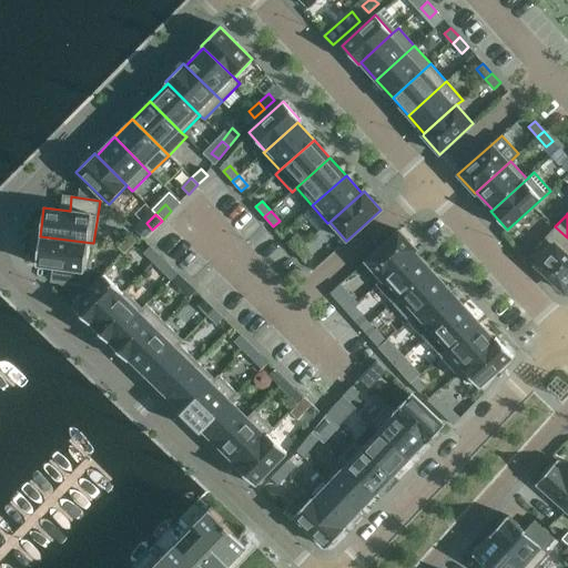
[(546,239),(528,257),(566,292),(567,288),(567,256),(567,255),(567,253),(567,237),(555,226),(545,237),(546,239)]
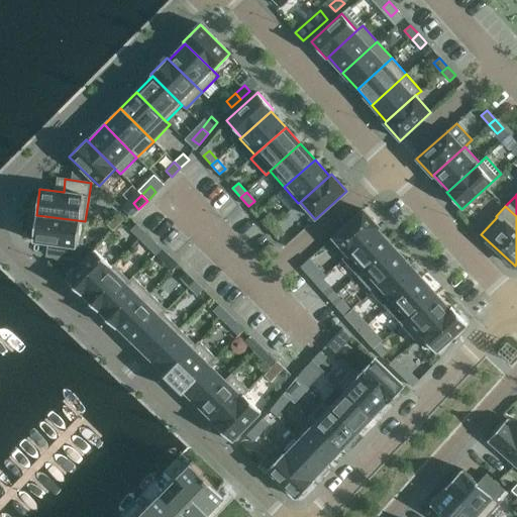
[(332,237),(347,254),(349,252),(377,228),(379,226),(364,210),(332,237)]
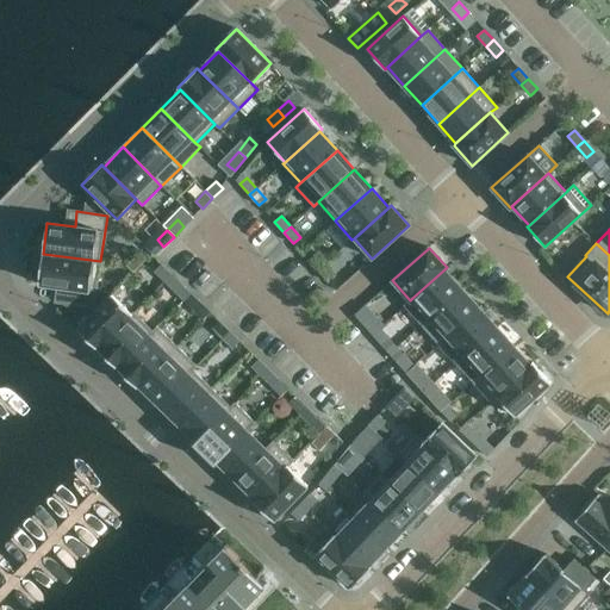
[(64,304),(94,307),(100,261),(43,254),(38,284),(66,288),(64,304)]
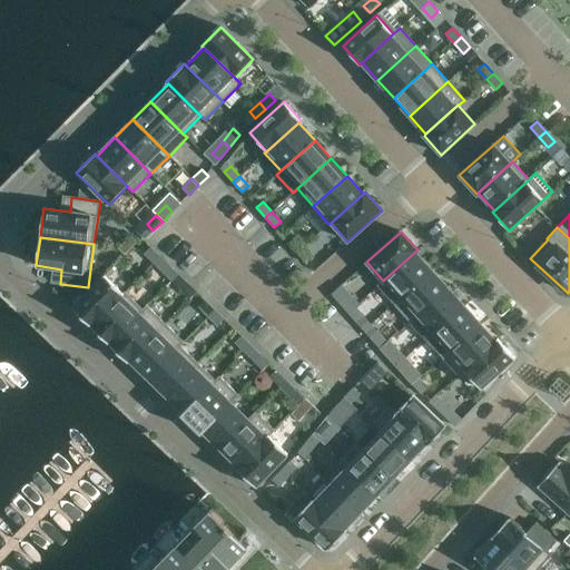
[(288,243),(297,253),(304,247),(295,237),(288,243)]
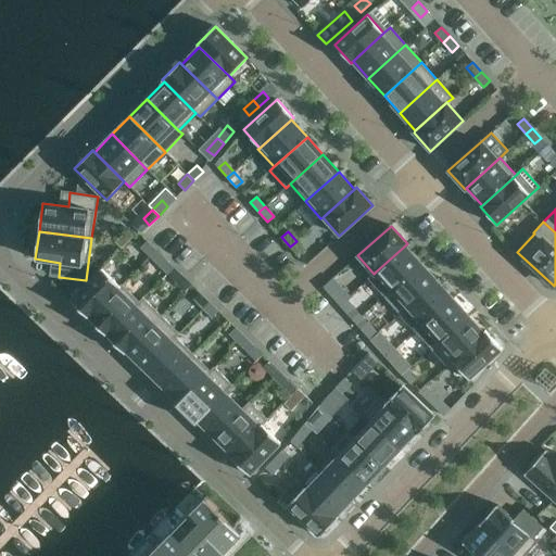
[(140,247),(150,256),(156,250),(147,241),(140,247)]
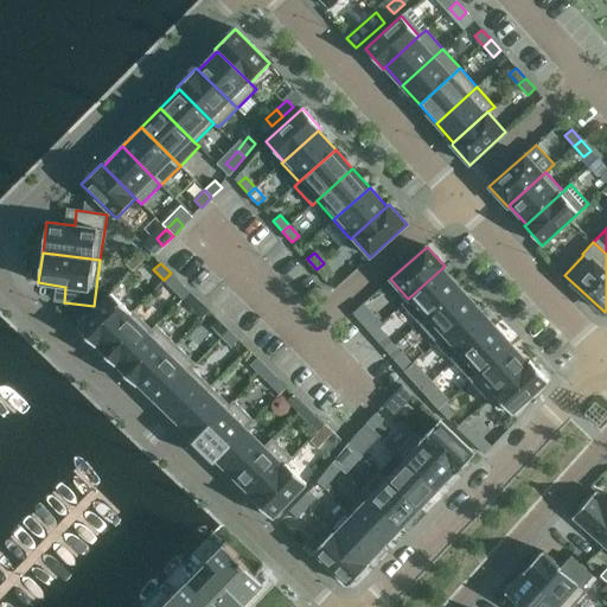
[(324,263),(317,269),(326,280),(333,274),(324,263)]
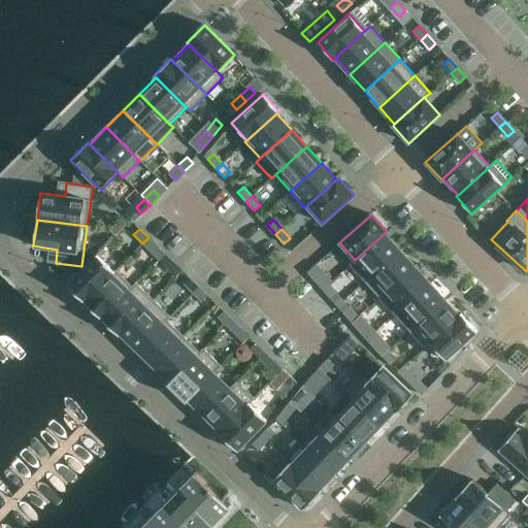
[(372,274),(399,250),(385,233),(357,258),(355,260),(350,264),(365,282),(372,274)]
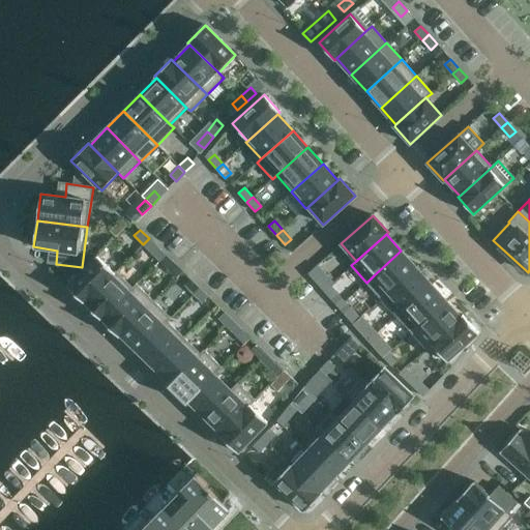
[(166,255),(156,246),(151,252),(159,261),(166,255)]
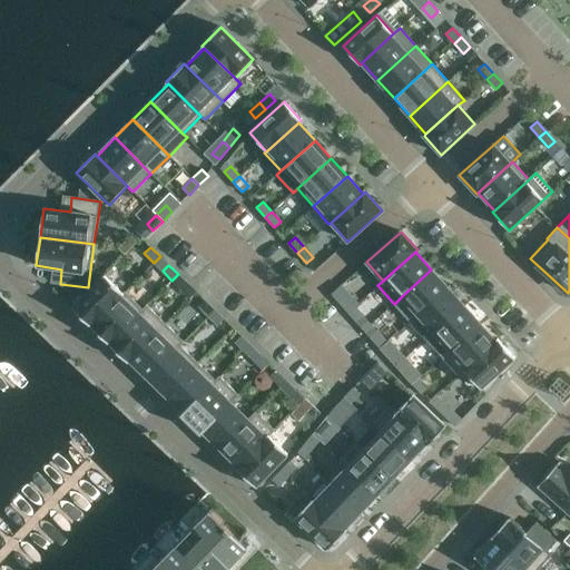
[(410,322),(448,287),(431,269),(402,296),(394,304),(410,322)]
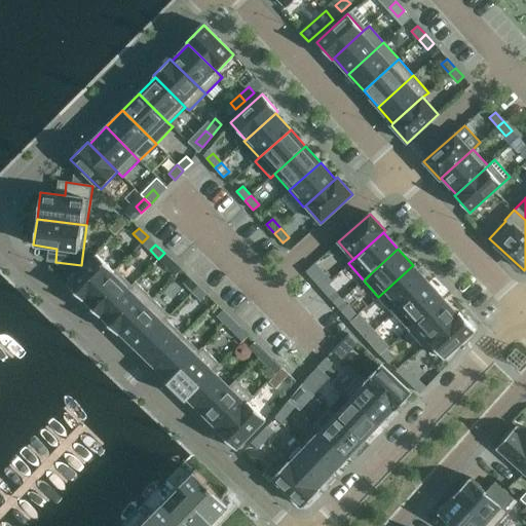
[(167,267),(173,262),(164,253),(158,259),(167,267)]
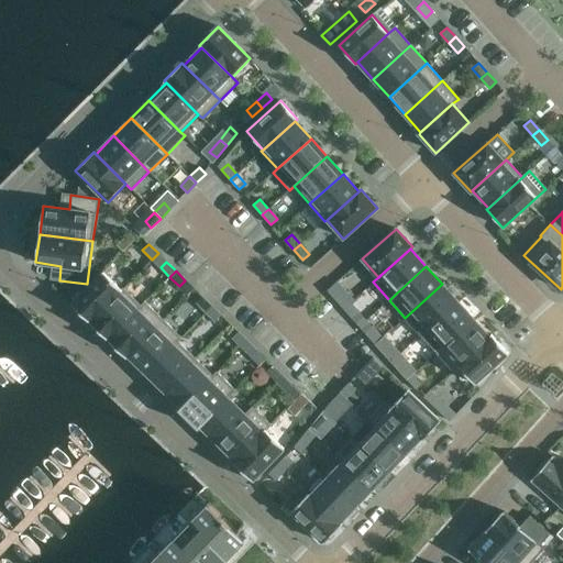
[(103,272),(72,305),(90,322),(122,290),(103,272)]
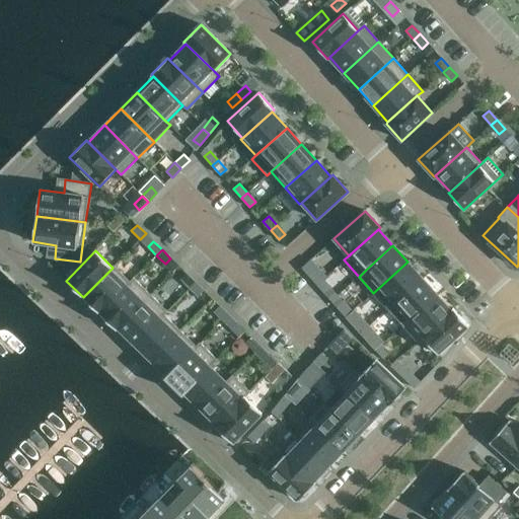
[(322,279),(325,277),(311,260),(301,268),(316,285),(322,279)]
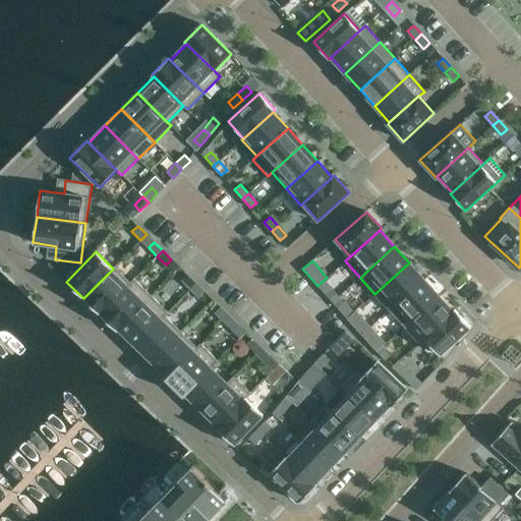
[(409,263),(374,294),(389,310),(423,279),(409,263)]
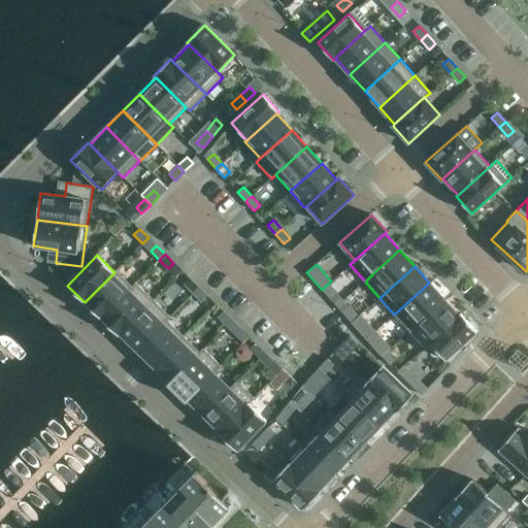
[(131,289),(114,272),(85,302),(101,319),(131,289)]
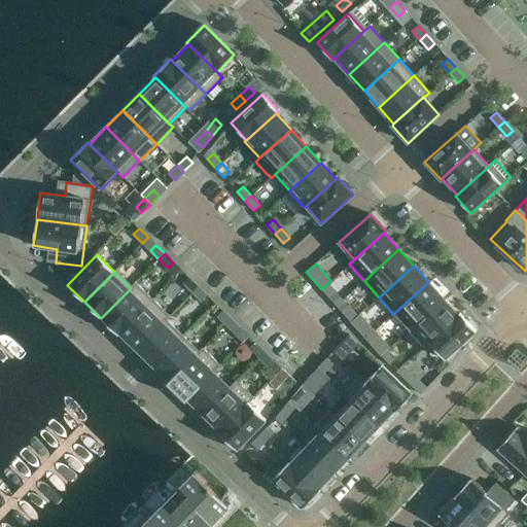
[(198,286),(189,278),(183,283),(192,292),(198,286)]
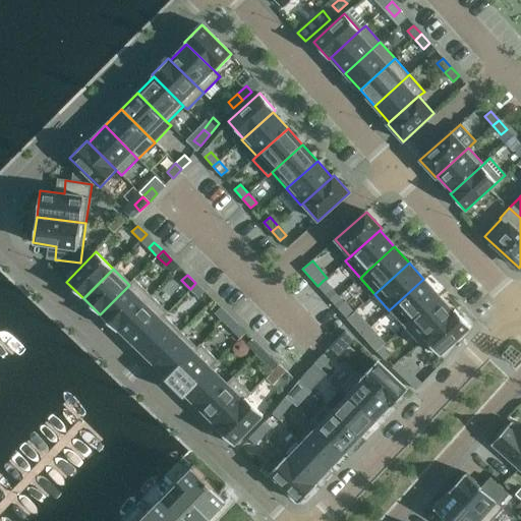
[(423,279),(389,310),(404,327),(439,295),(423,279)]
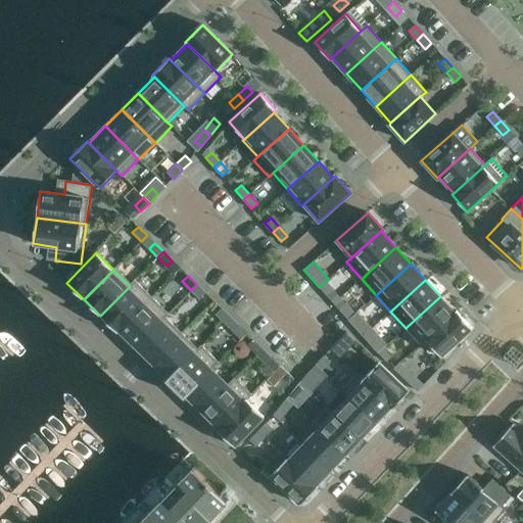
[(119,330),(151,296),(135,281),(130,286),(100,316),(116,332),(119,330)]
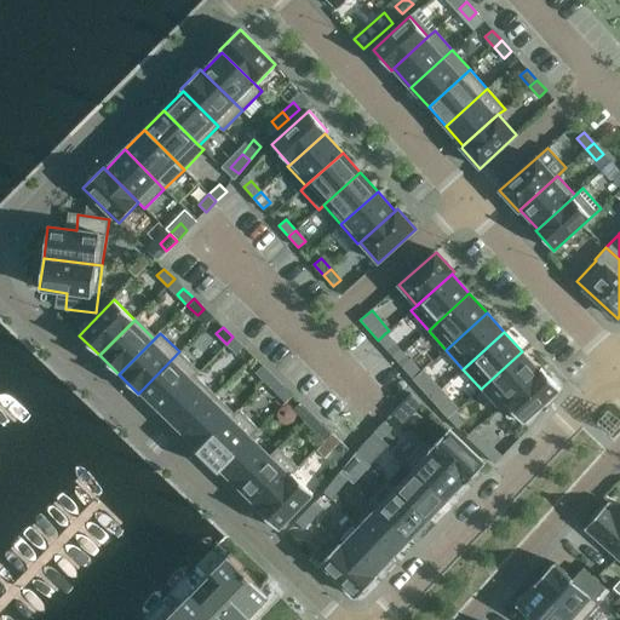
[(378,340),(388,351),(395,344),(385,333),(378,340)]
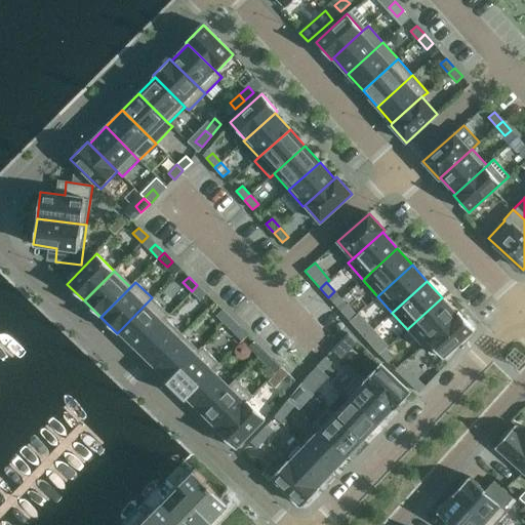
[(192,291),(200,299),(206,293),(197,285),(192,291)]
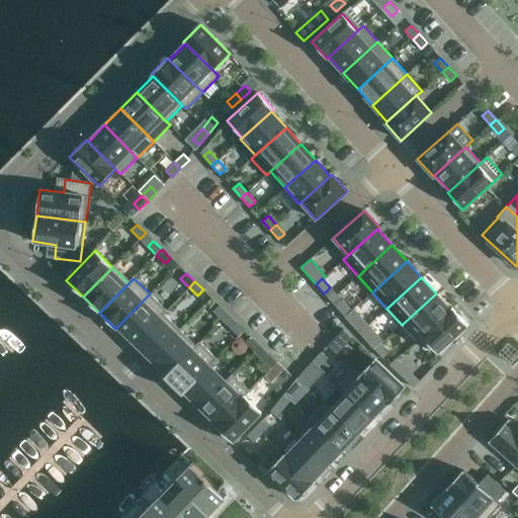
[(135,343),(162,315),(167,310),(150,293),(117,327),(135,343)]
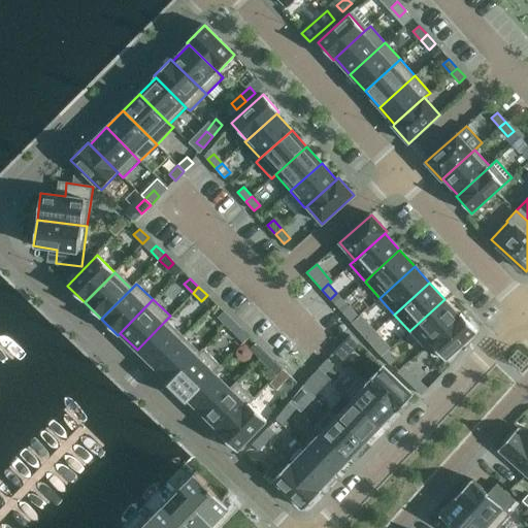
[(424,348),(430,342),(459,316),(444,299),(409,331),(424,348)]
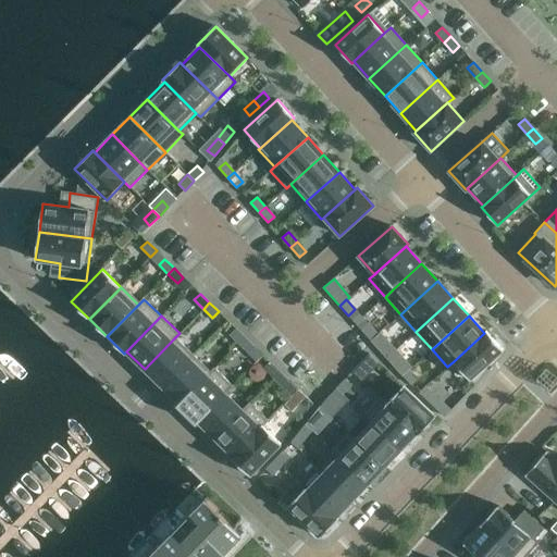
[(369,324),(362,331),(371,341),(378,334),(369,324)]
